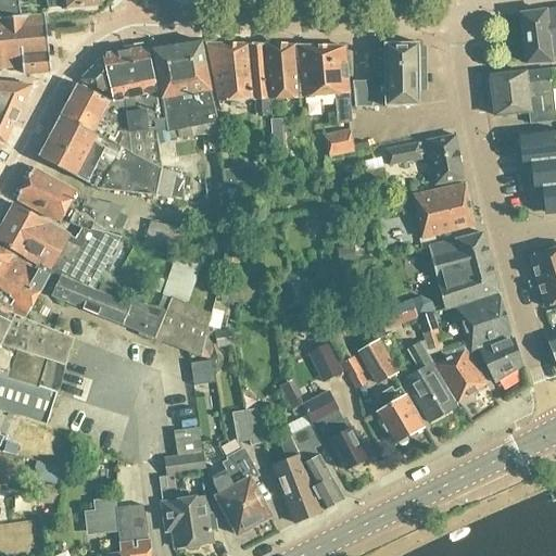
[(16,0),(0,0),(0,15),(0,19),(20,16),(16,0)]
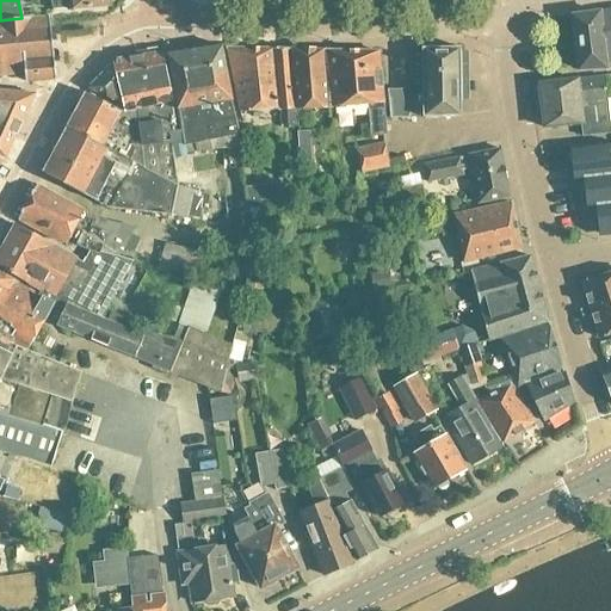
[(53,0),(54,11),(111,6),(111,4),(116,0),(53,0)]
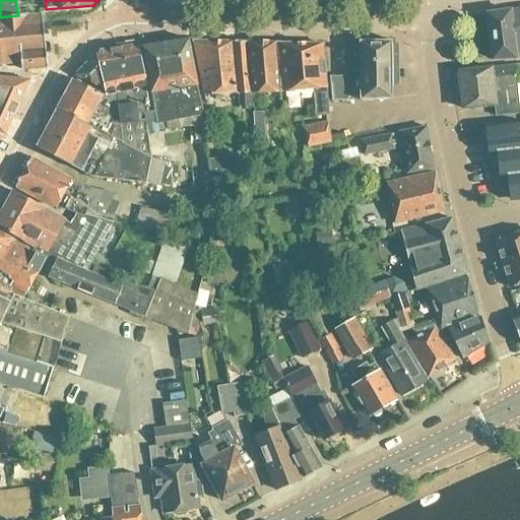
[(519,8),(502,11),(489,13),(494,59),(519,57),(519,8)]
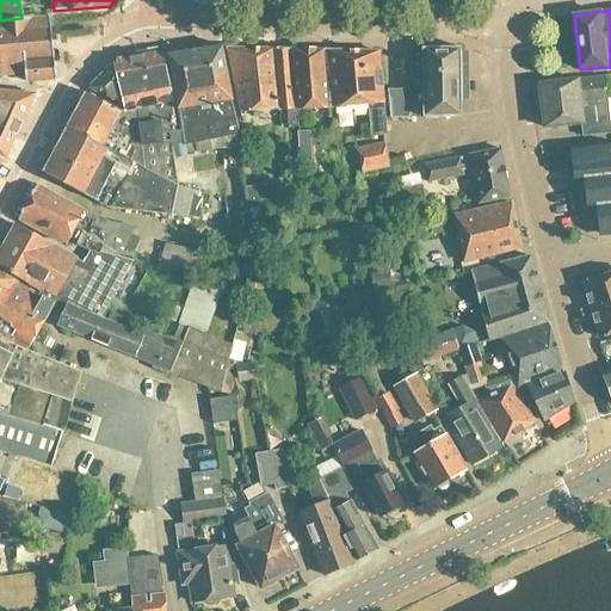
[(22,18),(0,20),(0,19),(0,76),(28,75),(29,81),(39,81),(56,80),(49,16),(22,18)]
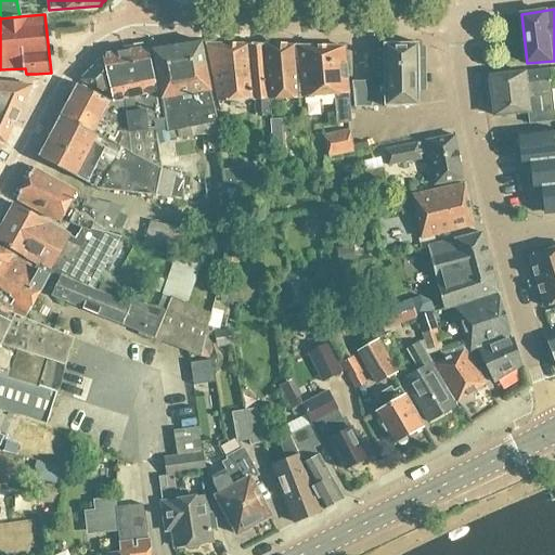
[(202,41),(152,50),(154,59),(168,140),(169,140),(170,140),(201,136),(201,138),(217,134),(218,134),(216,121),(204,52),(202,43),(202,41)]
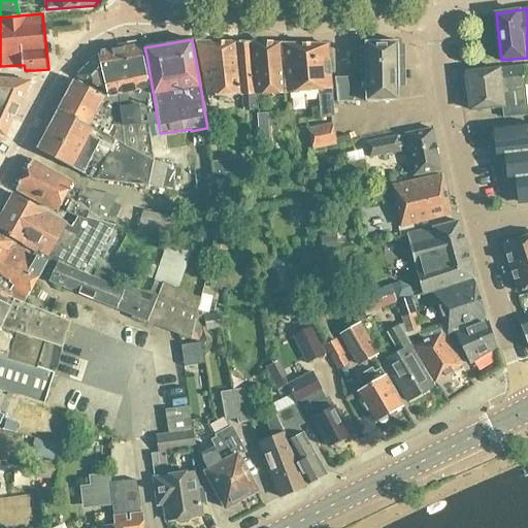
[(365,79),(337,79),(339,101),(354,101),(354,98),(366,98),(366,101),(399,101),(399,40),(365,40),(365,79)]
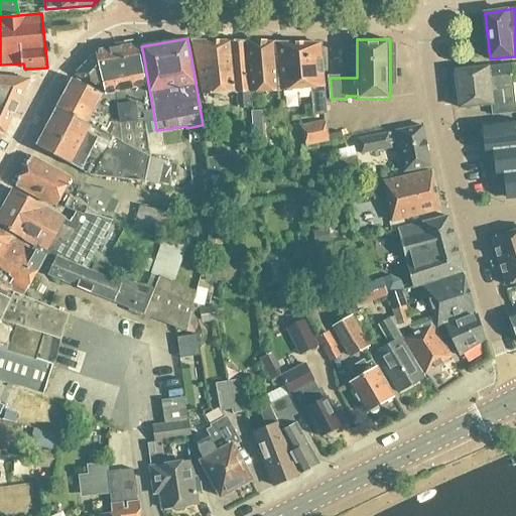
[(202,40),(191,40),(194,48),(202,94),(235,93),(234,71),(236,71),(236,65),(234,65),(232,41),(224,40),(207,40),(202,40)]
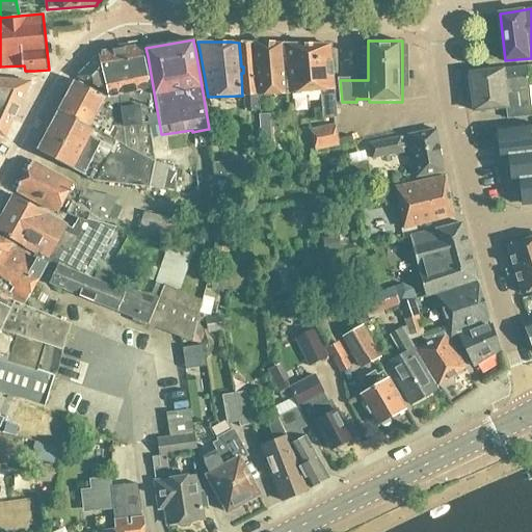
[(257,96),(251,43),(239,43),(241,67),(243,67),(243,73),(241,73),(242,96),(249,96),(249,110),(258,110),(258,96),(257,96)]
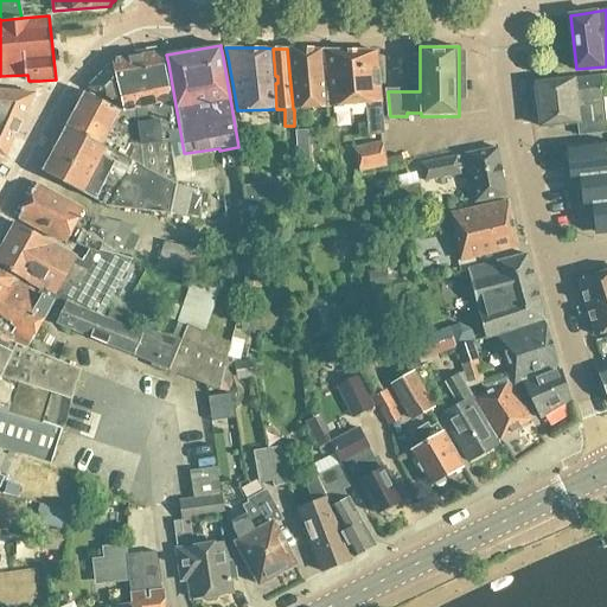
[(326,107),(324,50),(287,49),(293,109),(294,109),(327,107),(326,107)]
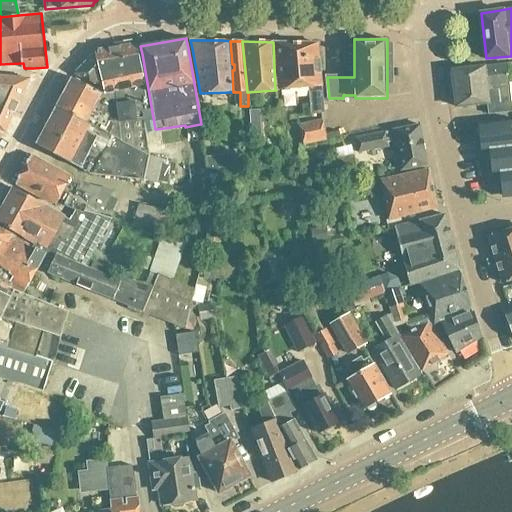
[(293,43),(273,42),(275,90),(276,90),(307,88),(308,98),(324,96),(318,48),(318,43),(316,43),(307,43),(300,43),(293,43)]
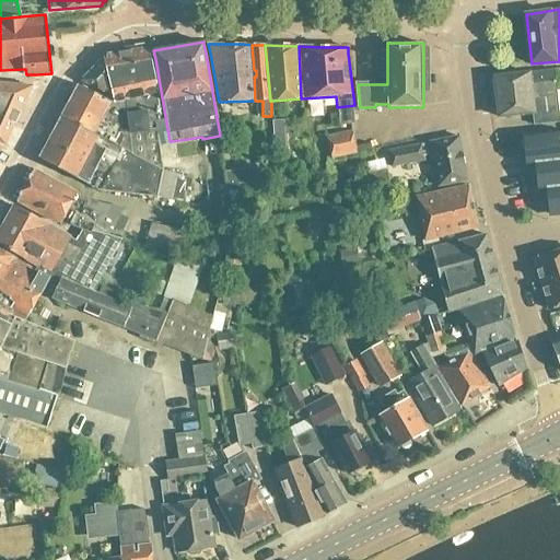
[(108,54),(82,80),(83,81),(103,92),(107,90),(107,92),(112,90),(114,102),(115,103),(125,101),(127,115),(129,127),(131,141),(129,153),(132,154),(148,163),(147,196),(155,197),(172,200),(178,174),(161,170),(155,129),(147,130),(146,123),(162,120),(159,93),(156,94),(148,48),(148,47),(108,54)]
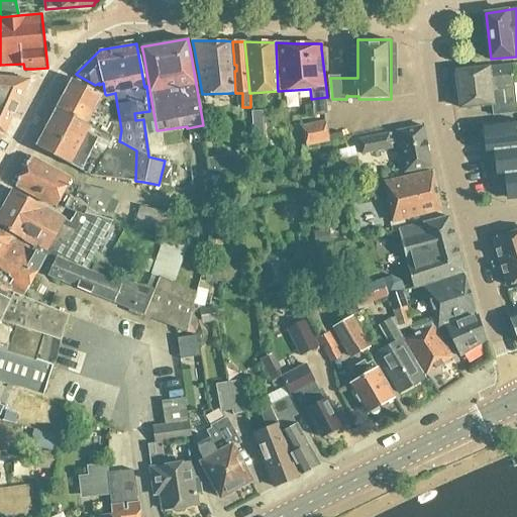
[(512,78),(511,66),(456,72),(460,108),(492,105),(493,116),(516,113),(512,78)]
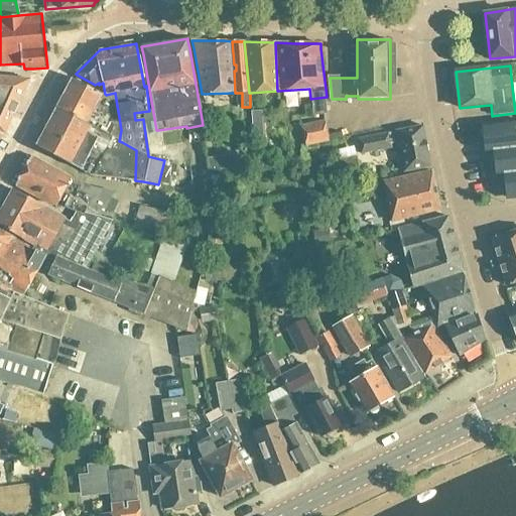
[(0,76),(0,108),(13,113),(28,80),(24,79),(24,78),(0,76)]
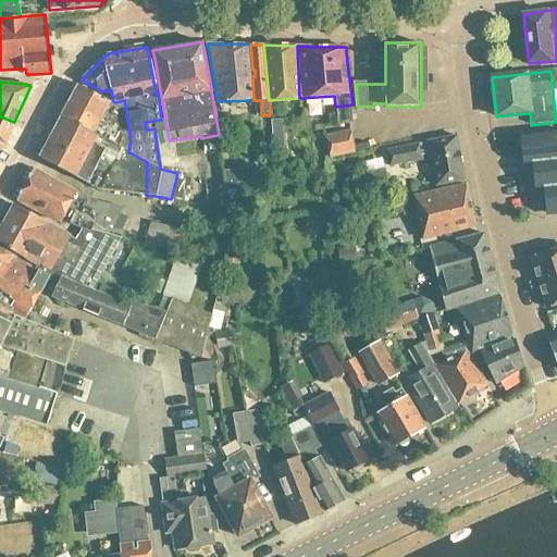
[(128,126),(126,114),(124,100),(114,102),(115,107),(111,108),(107,106),(109,100),(77,84),(61,116),(93,133),(128,152),(131,140),(128,126)]
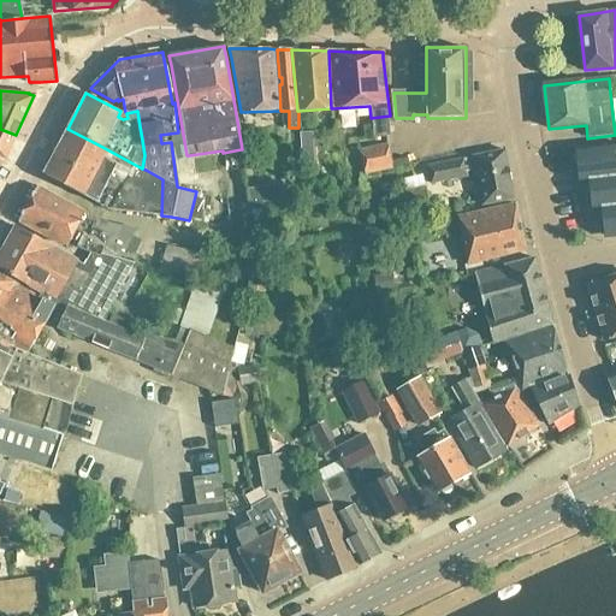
[(390,116),(371,118),(373,137),(390,136),(391,135),(390,116)]
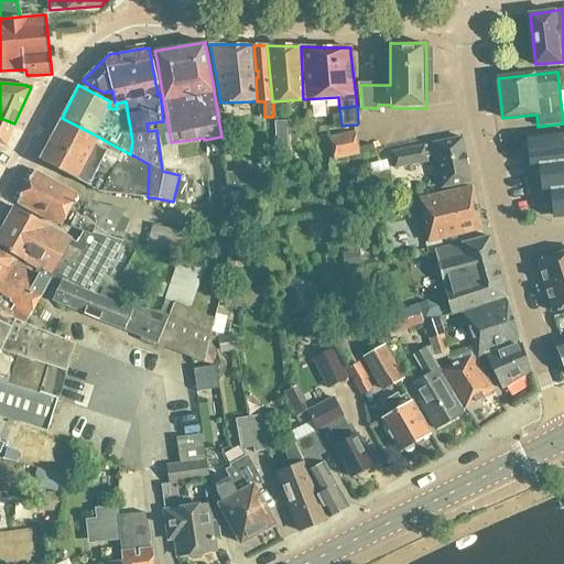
[(0,143),(4,145),(14,123),(0,118),(0,143)]
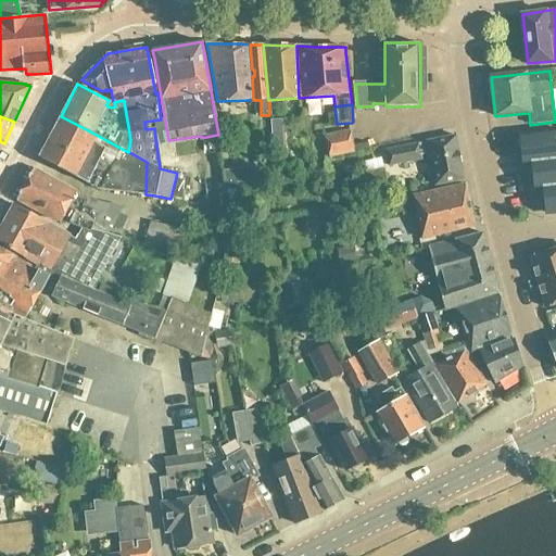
[(92,133),(61,116),(39,158),(97,189),(98,190),(146,194),(147,162),(131,153),(128,152),(92,133)]
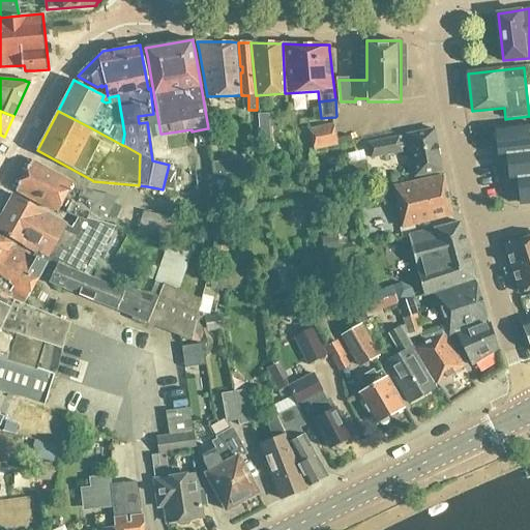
[(333,124),(308,129),(314,150),(337,145),(333,124)]
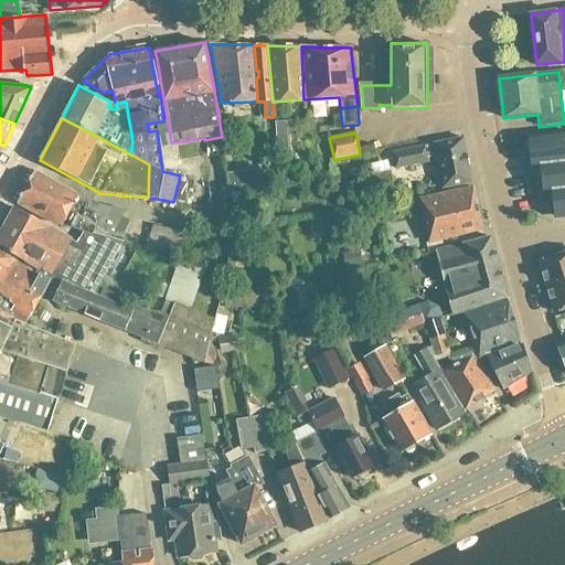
[(564,135),(530,139),(533,166),(542,164),(564,161),(564,135)]
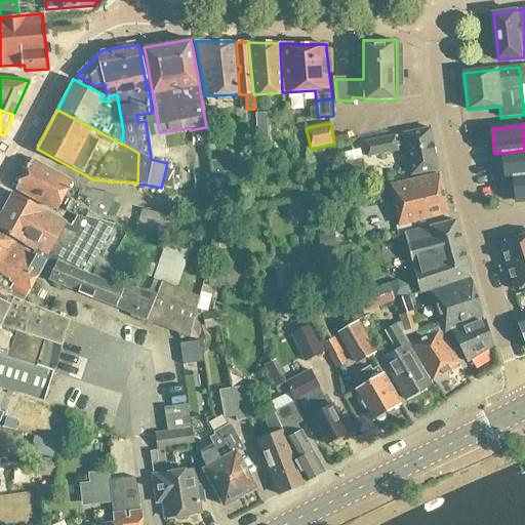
[(438,170),(430,128),(363,142),(366,158),(397,152),(396,147),(404,146),(411,176),(438,170)]
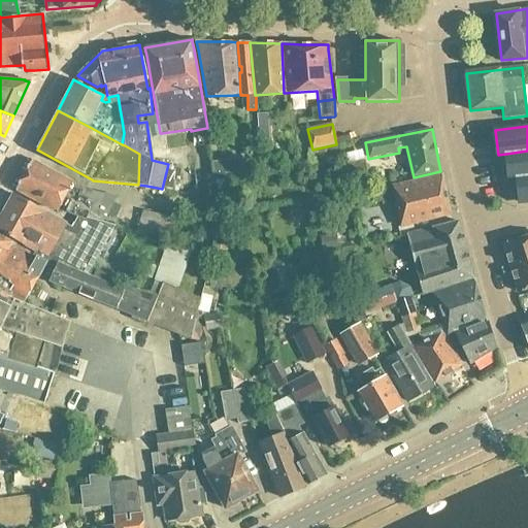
[(367,170),(362,150),(343,155),(344,165),(337,167),(340,178),(367,170)]
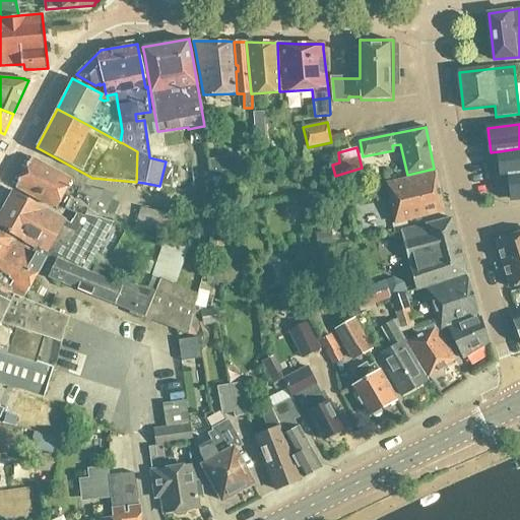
[(519,148),(499,151),(501,176),(509,175),(519,173),(519,148)]
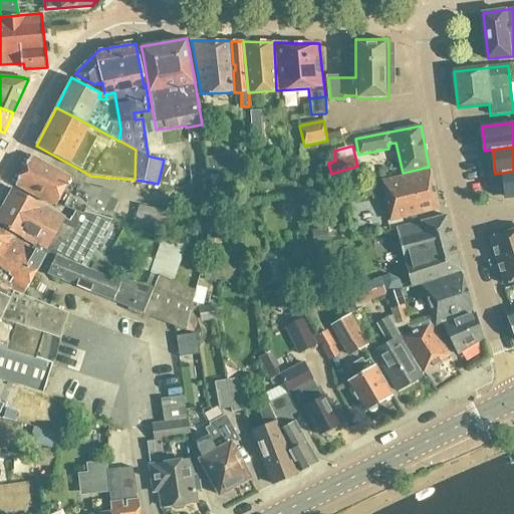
[(221,169),(236,167),(237,167),(235,155),(206,158),(208,171),(220,170),(221,169)]
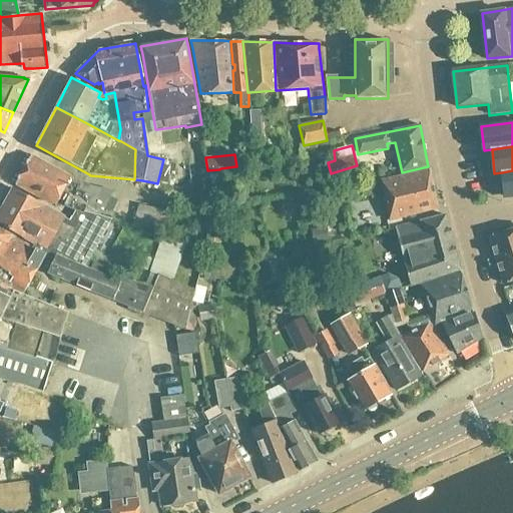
[(31,155),(23,170),(16,184),(50,203),(55,204),(56,203),(75,210),(83,211),(86,202),(105,208),(112,212),(117,201),(110,197),(113,191),(93,187),(72,178),(31,155)]
